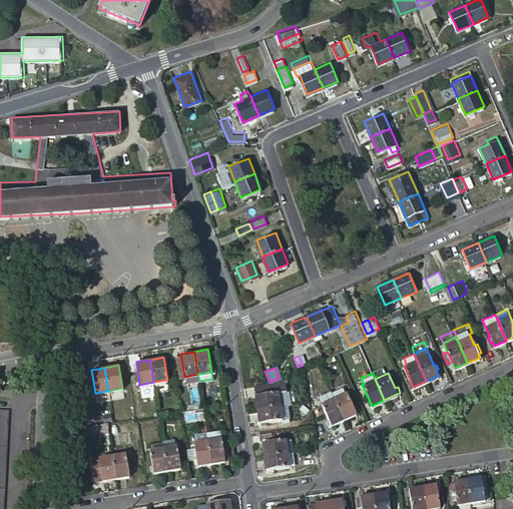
[(279,378),(270,382),(257,384),(259,394),(278,391),(279,393),(284,391),(282,377),(279,378)]
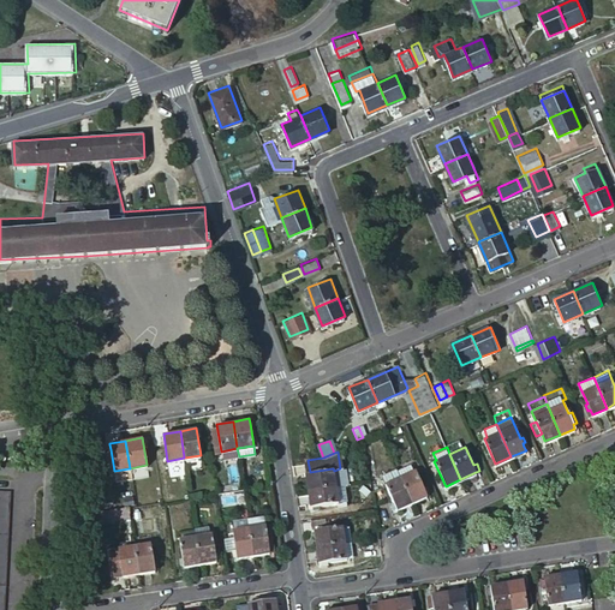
[(400,476),(412,501),(427,495),(411,460),(396,467),(400,476)]
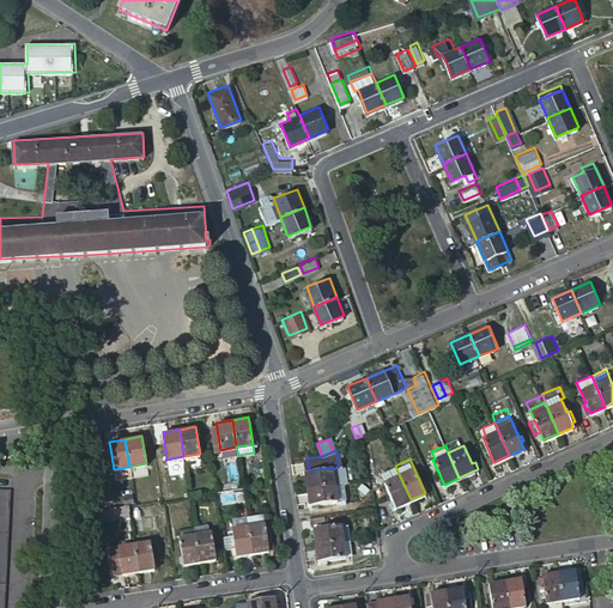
[(332,467),(309,470),(304,470),(307,487),(334,484),(341,482),(339,467),(333,469),(332,467)]
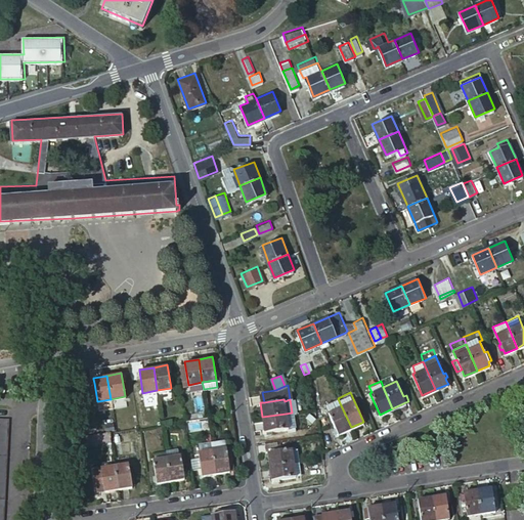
[(338,433),(351,427),(341,405),(328,412),(338,433)]
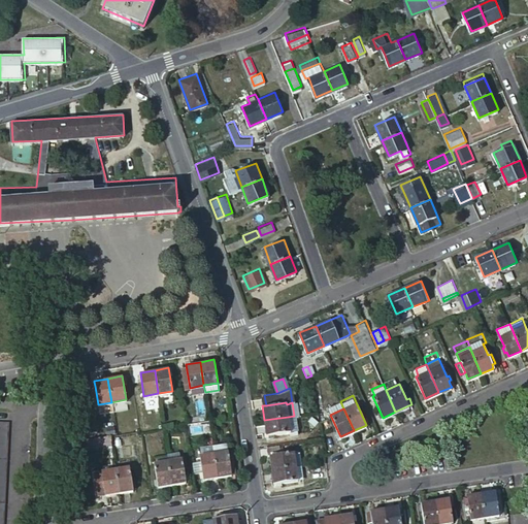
[(294,416),(288,417),(291,430),(287,431),(287,435),(297,433),(294,416)]
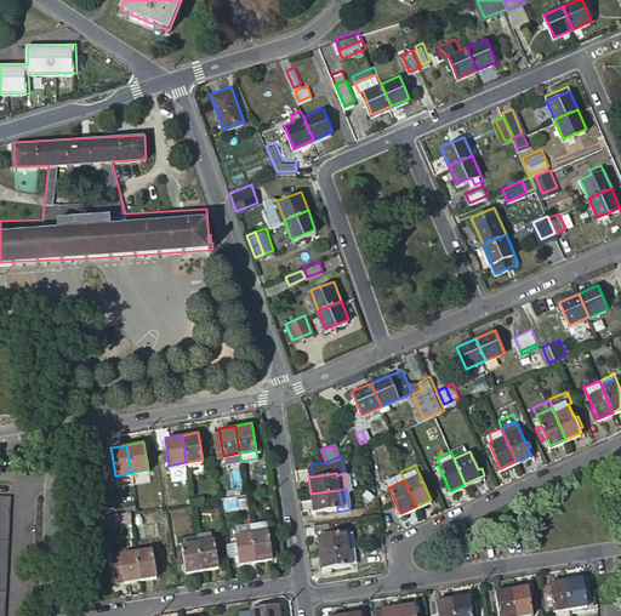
[(342,506),(339,490),(311,494),(313,511),(337,507),(342,506)]
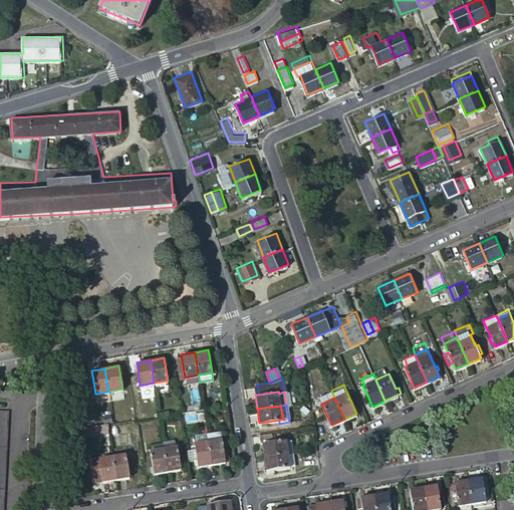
[(0,509),(3,509),(8,409),(0,408),(0,509)]
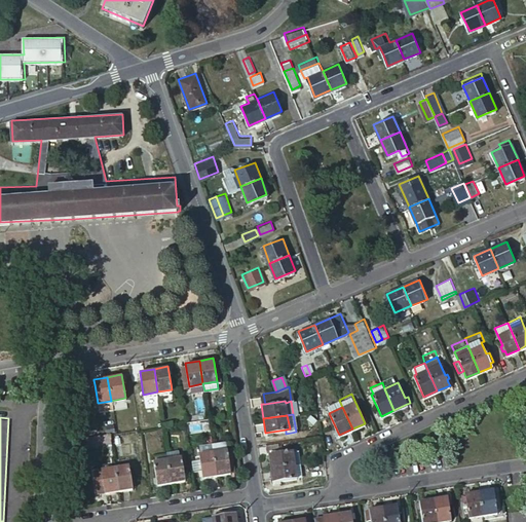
[(111,441),(110,432),(85,436),(87,445),(111,441)]
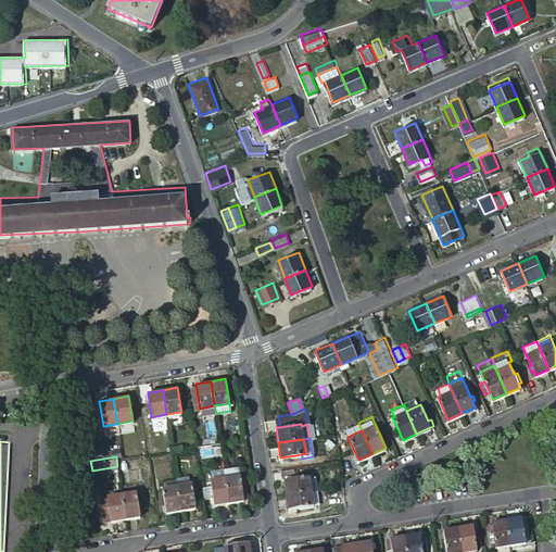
[(239,464),(224,467),(225,475),(240,473),(239,464)]
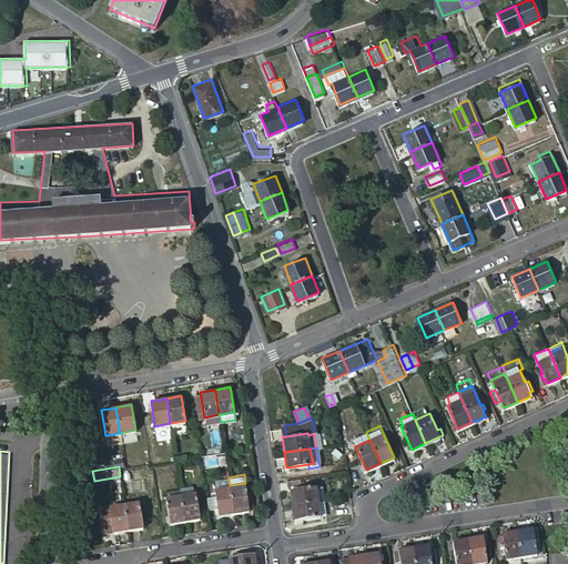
[(229,477),(213,480),(214,487),(230,485),(229,477)]
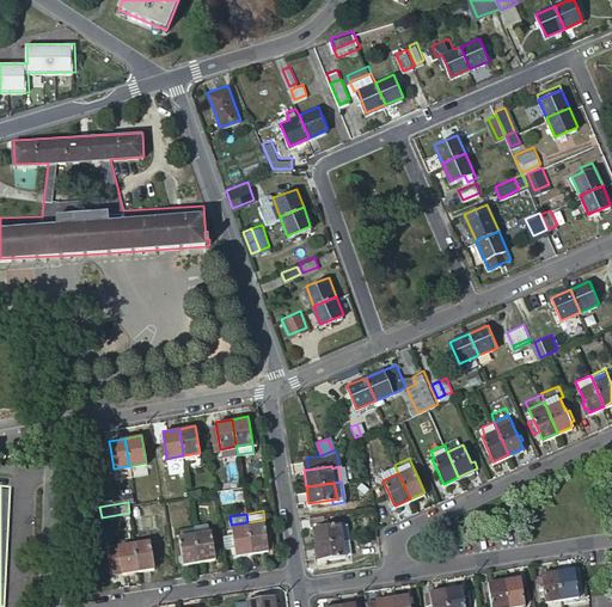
[(264,520),(248,522),(252,551),(269,549),(268,544),(271,544),(268,519),(264,520)]
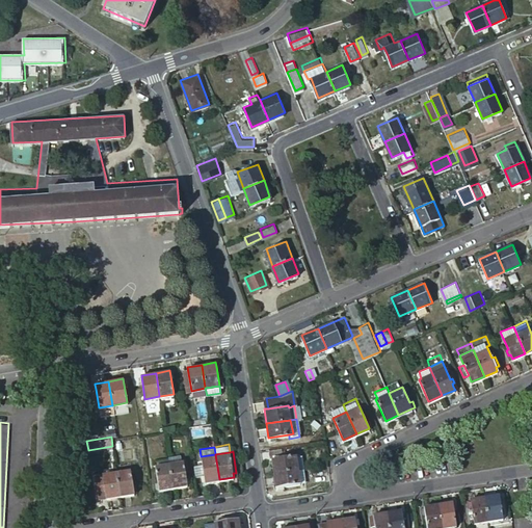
[(219,479),(215,454),(201,456),(203,467),(204,475),(201,475),(202,478),(205,478),(205,481),(219,479)]
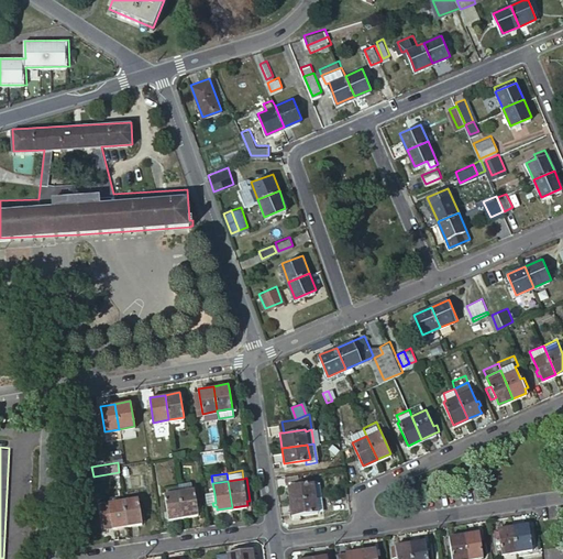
[(312,481),(287,485),(289,500),(315,496),(312,481)]
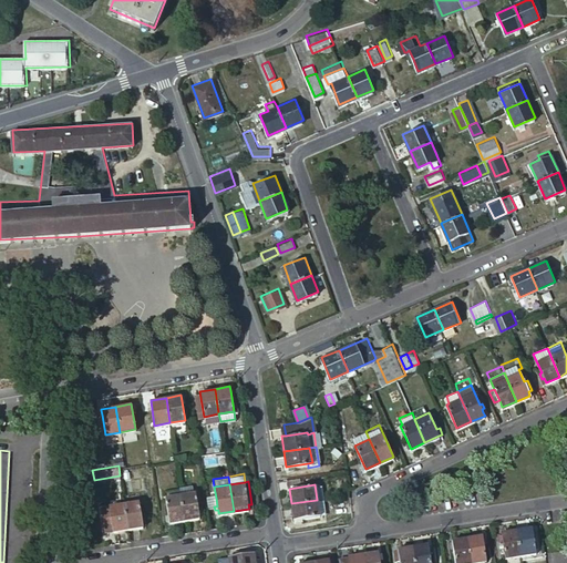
[(181,493),(185,519),(199,517),(196,490),(181,493)]
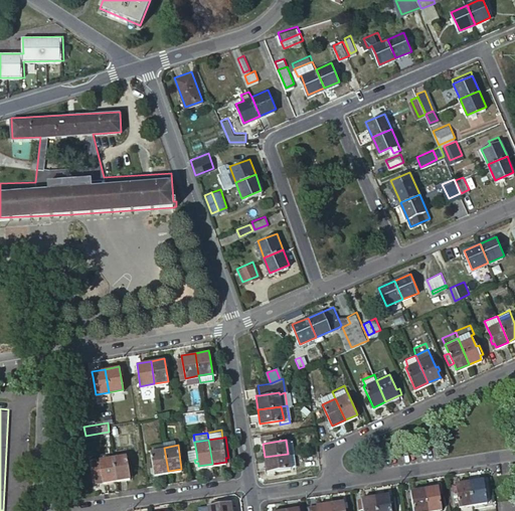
[(154,473),(168,471),(164,448),(151,450),(154,473)]
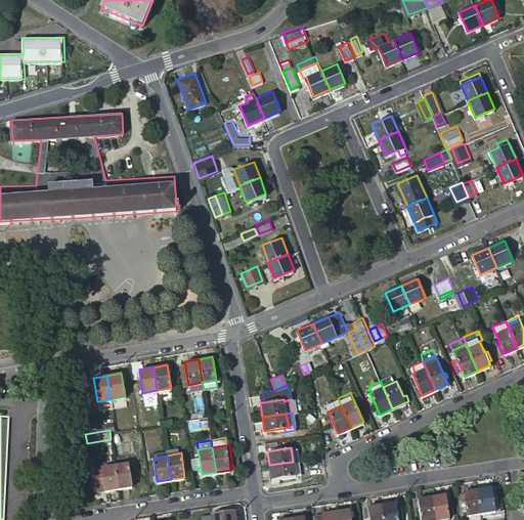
[(200,460),(191,462),(192,469),(198,468),(201,468),(200,460)]
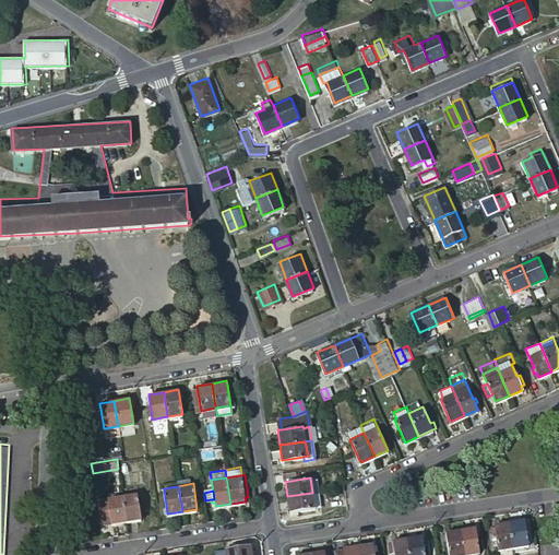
[(122,495),(127,520),(141,518),(138,493),(122,495)]
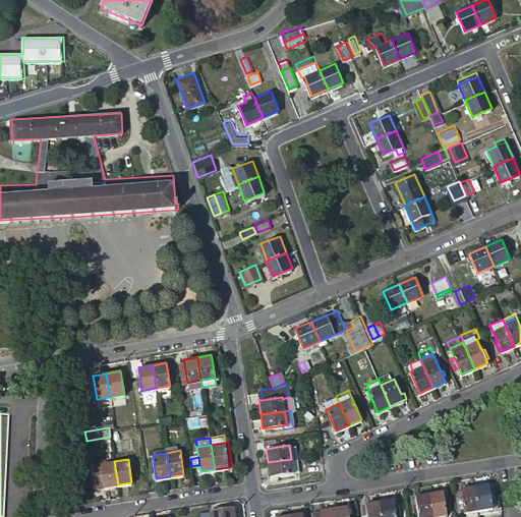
[(291,459),(268,462),(270,476),(293,473),(291,459)]
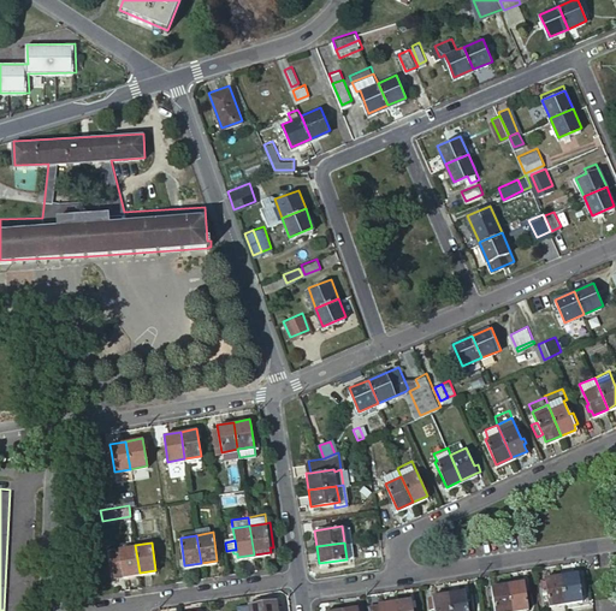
[(124,575),(140,573),(135,545),(119,547),(122,558),(116,559),(118,571),(123,570),(124,575)]
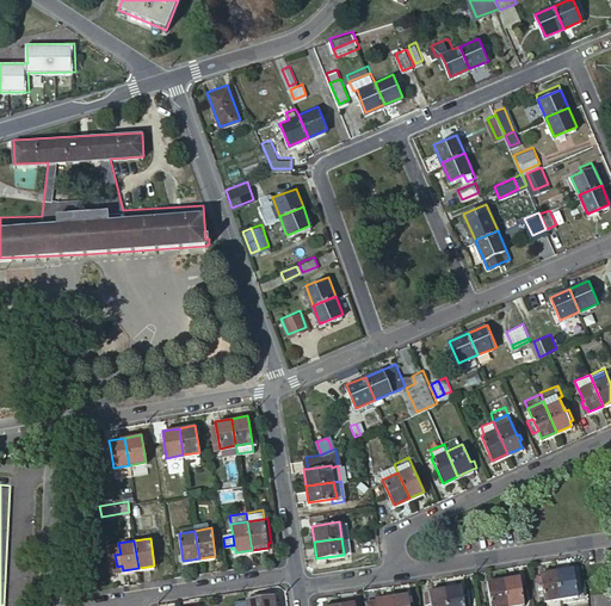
[(557,570),(561,597),(578,594),(574,568),(557,570)]
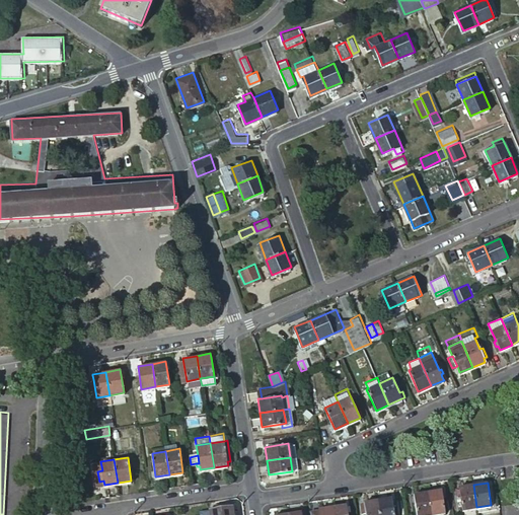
[(463,509),(476,507),(473,485),(460,487),(463,509)]
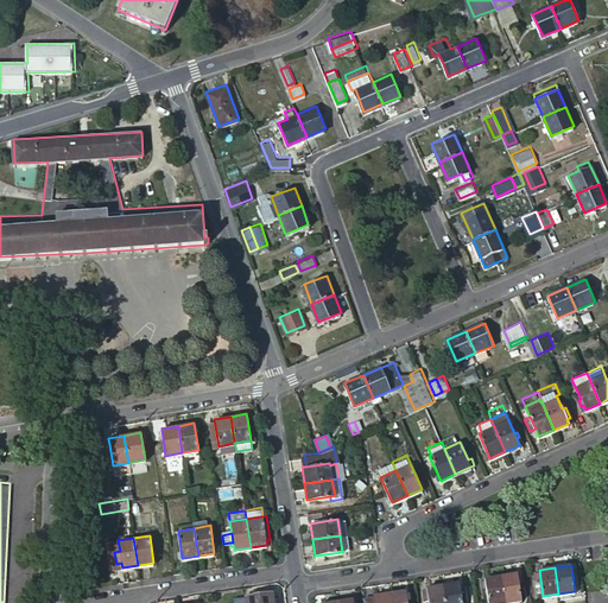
[(501,576),(505,602),(521,600),(518,573),(501,576)]
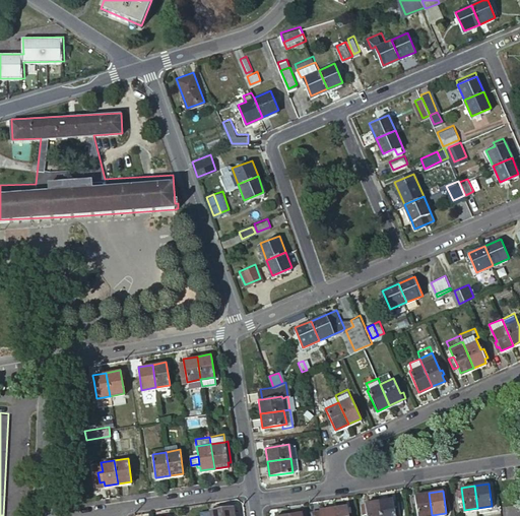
[(417,515),(427,515),(432,515),(429,493),(415,495),(417,515)]
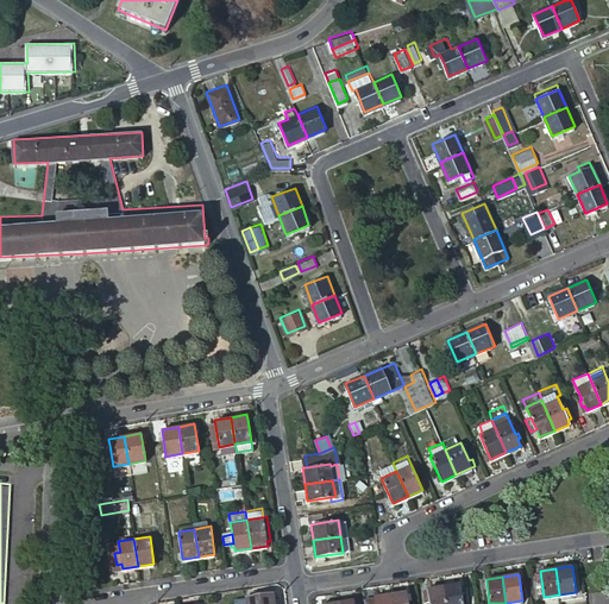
[(463,603),(460,583),(444,585),(446,603),(463,603)]
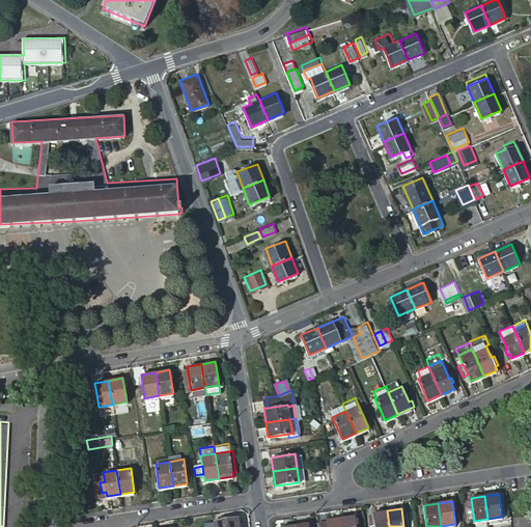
[(375,526),(389,526),(387,510),(373,512),(373,516),(370,517),(372,524),(375,524),(375,526)]
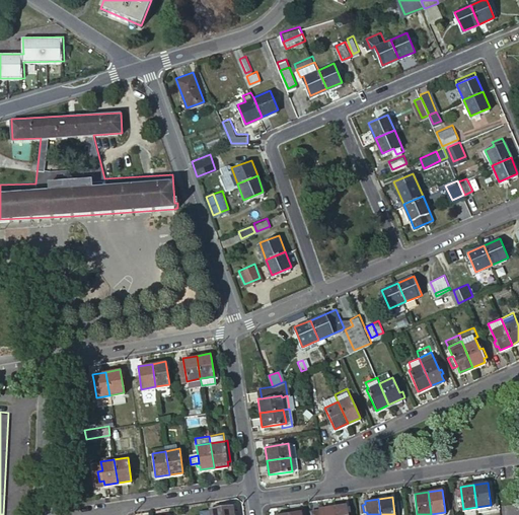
[(209,508),(209,514),(233,514),(232,505),(228,505),(228,502),(223,502),(224,506),(209,508)]
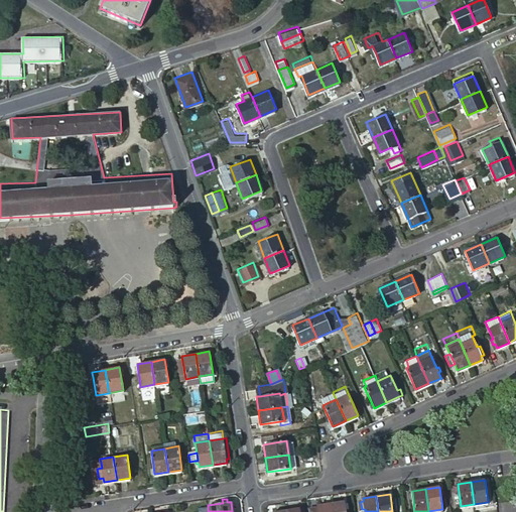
[(332,503),(333,511),(347,511),(345,501),(332,503)]
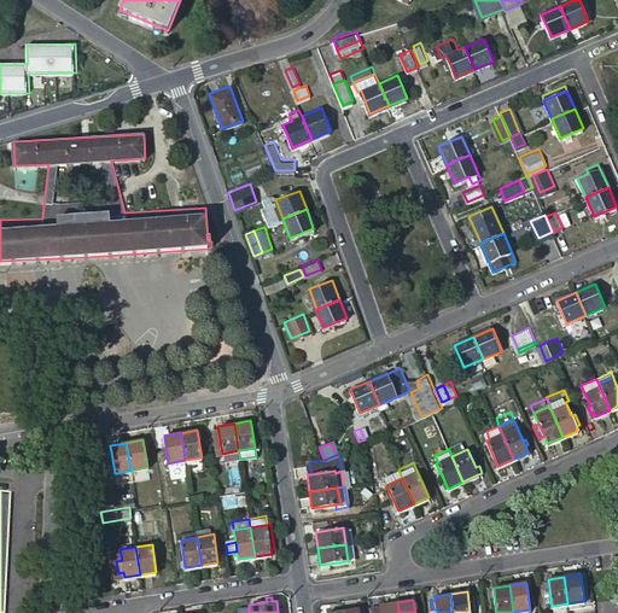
[(398,612),(397,602),(380,606),(380,609),(371,612),(369,612),(398,612)]
